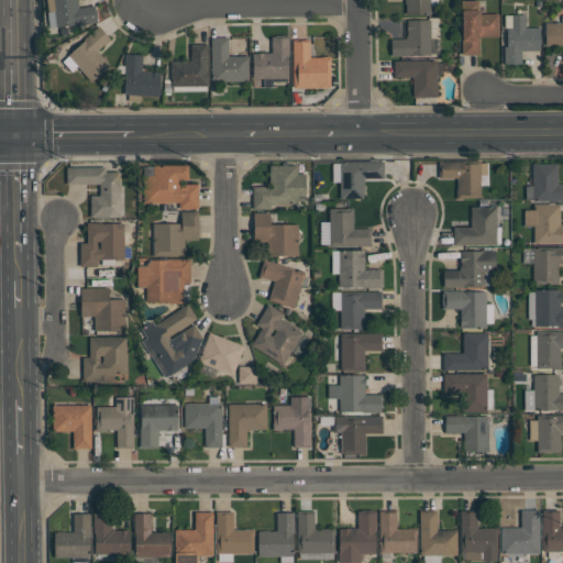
[(78,25),(78,23),(56,26),(54,11),(48,12),(46,0),(77,0),(79,7),(95,6),(96,9),(97,9),(98,18),(97,18),(97,22),(78,25)]
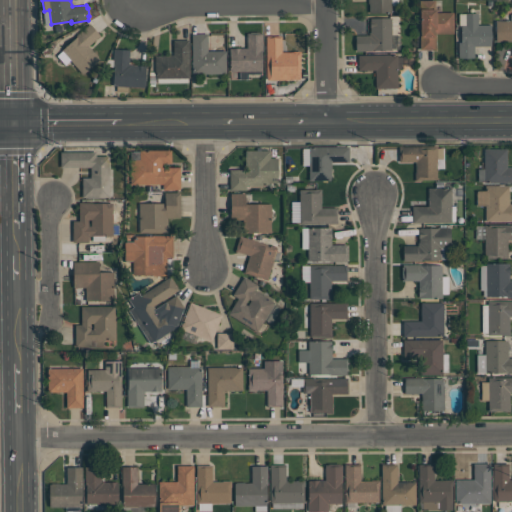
[(391,0),(391,12),(369,12),(369,0),(391,0)]
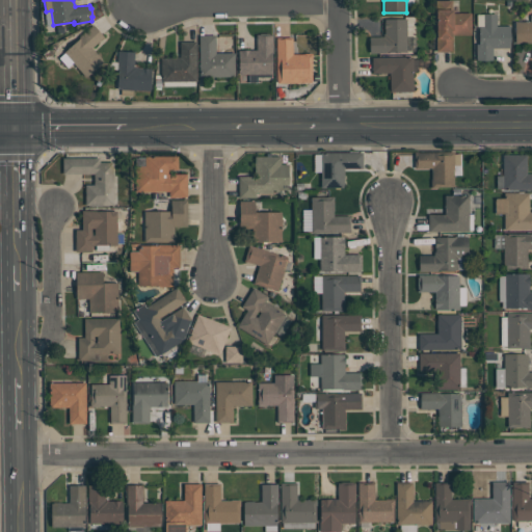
[(472,12),(472,35),(453,35),(453,52),(436,52),(436,0),(452,0),(452,9),(453,9),(453,12),(472,12)]
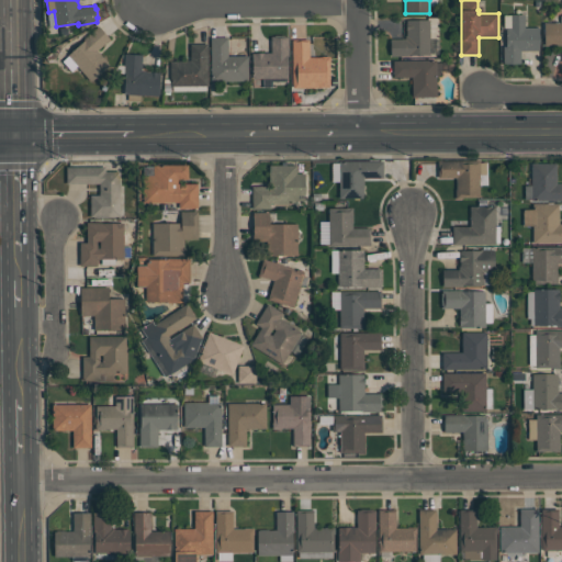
[(539,27),(539,51),(519,51),(519,64),(503,64),(503,46),(506,46),(506,27),(510,27),(510,14),(525,14),(525,27),(539,27)]
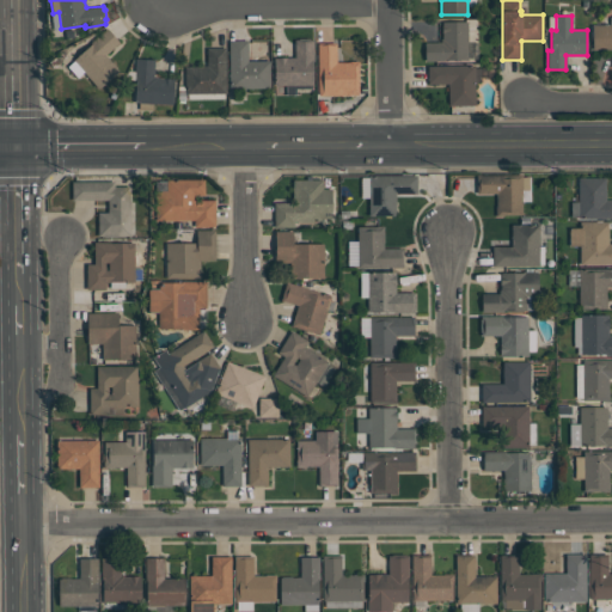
[(467,22),(467,60),(446,60),(446,61),(426,61),(426,42),(441,42),(441,38),(442,38),(442,22),(467,22)]
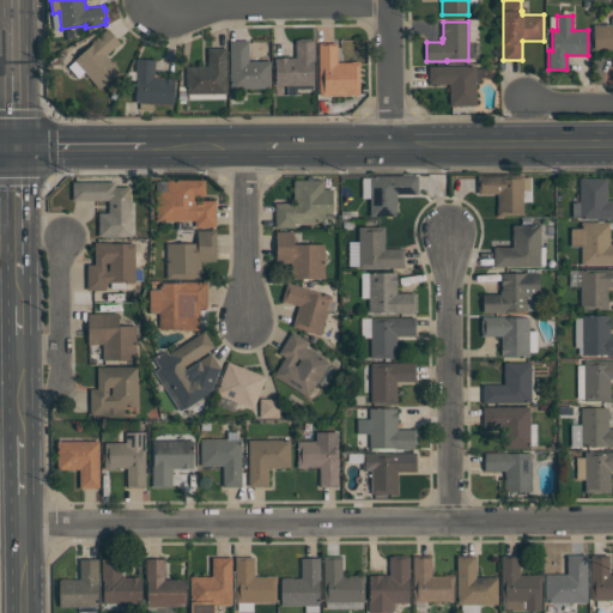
[(612,24),(612,49),(594,50),(594,24),(612,24)]
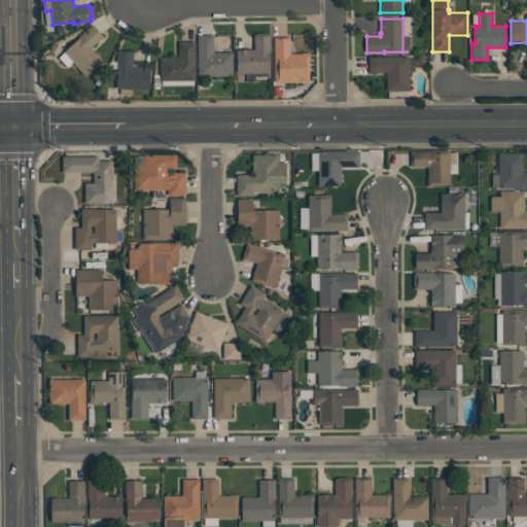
[(102,61),(85,76),(63,51),(79,37),(78,36),(93,24),(104,36),(91,47),(96,54),(97,54),(101,58),(100,59),(102,61)]
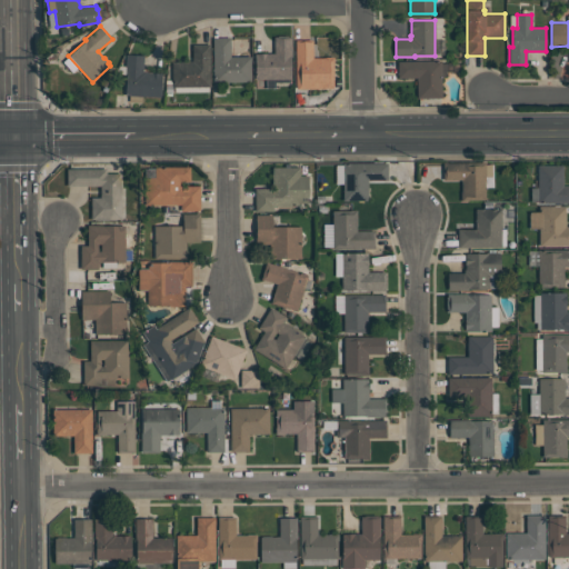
[(256,79),(256,53),(275,53),(275,37),(278,37),(278,36),(288,36),(288,37),(292,37),(292,56),(291,56),(291,79),(256,79)]
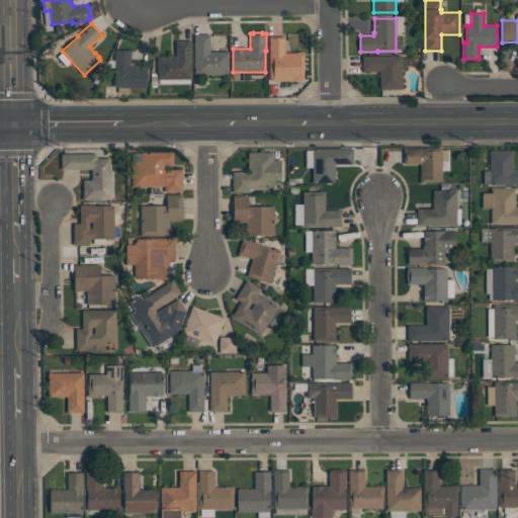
[(194,34),(209,34),(209,52),(229,52),(229,74),(194,75),(194,34)]
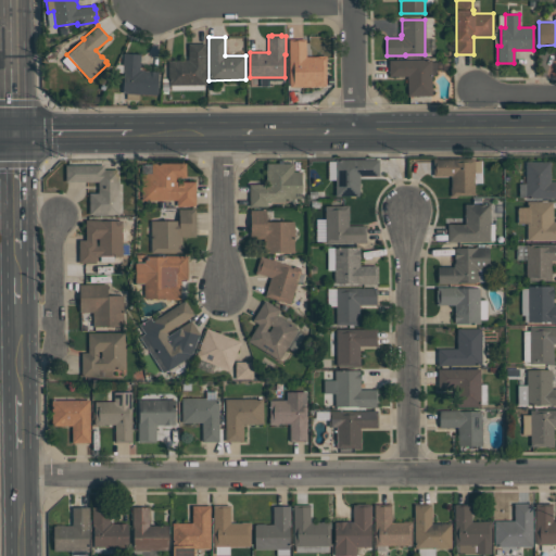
[(289,39),(305,39),(305,57),(318,57),(318,55),(326,55),(327,61),(326,61),(326,86),(289,87),(289,39)]
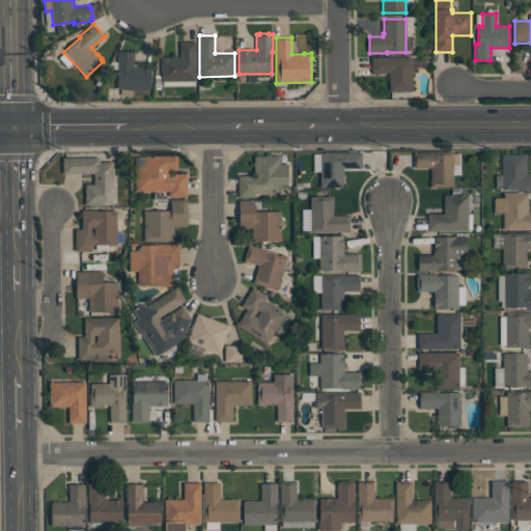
[(196,42),(196,81),(161,81),(161,57),(179,57),(179,42),(196,42)]
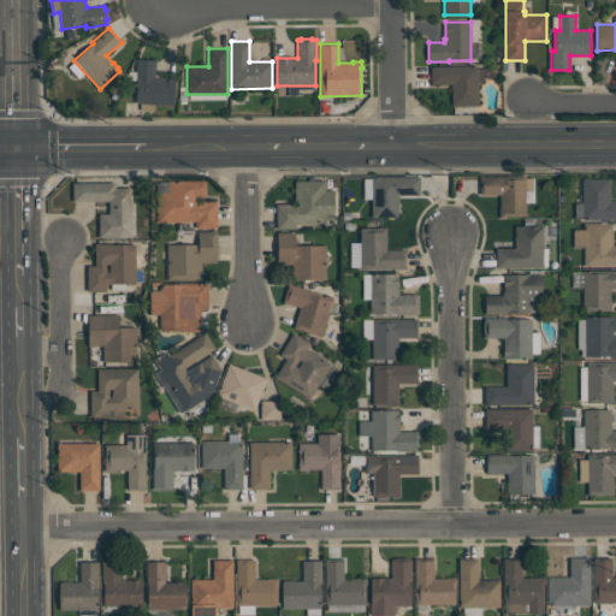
[(157,60),(155,77),(159,77),(158,78),(165,80),(165,78),(172,78),(172,80),(175,80),(173,105),(136,104),(137,81),(136,81),(137,59),(157,60)]
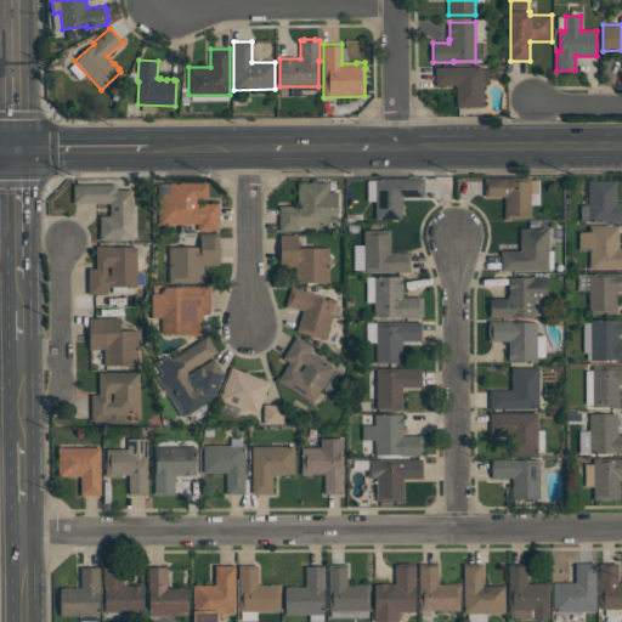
[(484,107),(456,107),(456,85),(436,85),(435,67),(482,67),(482,69),(488,69),(488,84),(484,84),(484,107)]
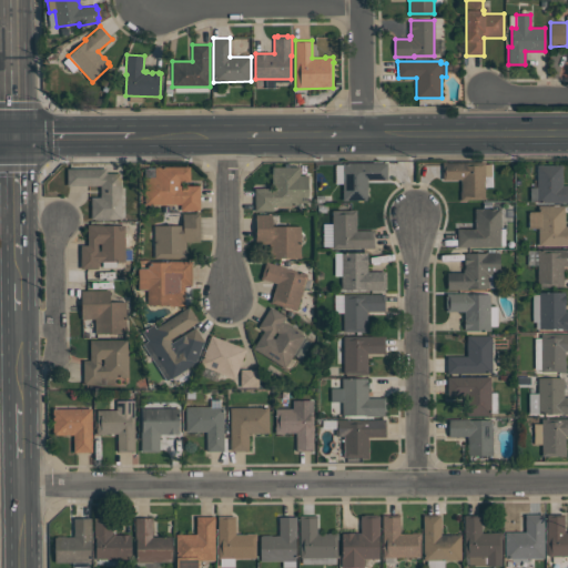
[(485,200),(467,200),(467,201),(460,201),(460,180),(443,180),(443,162),(485,162),(485,200)]
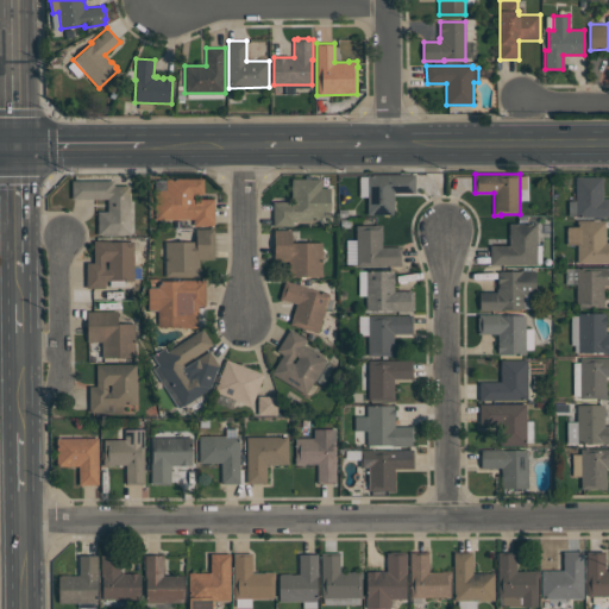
[(368,175),(415,175),(415,193),(394,193),(394,214),(368,214),(368,175)]
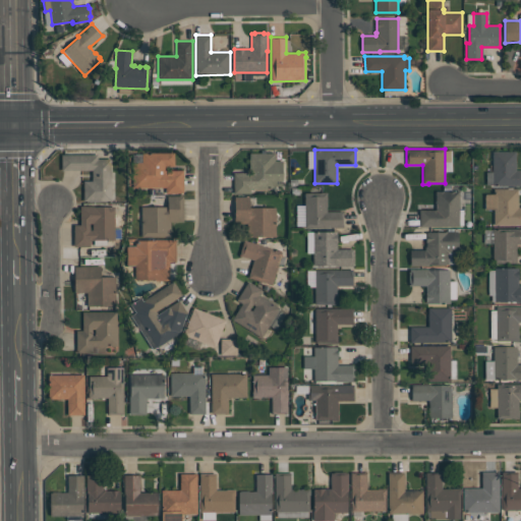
[(515,152),(516,170),(520,170),(520,185),(493,186),(493,152),(515,152)]
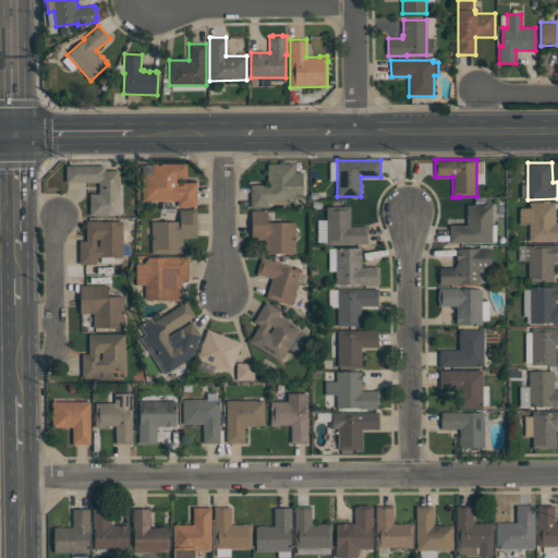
[(186,164),(186,182),(196,182),(196,206),(177,206),(177,199),(144,199),(144,174),(152,174),(152,164),(186,164)]
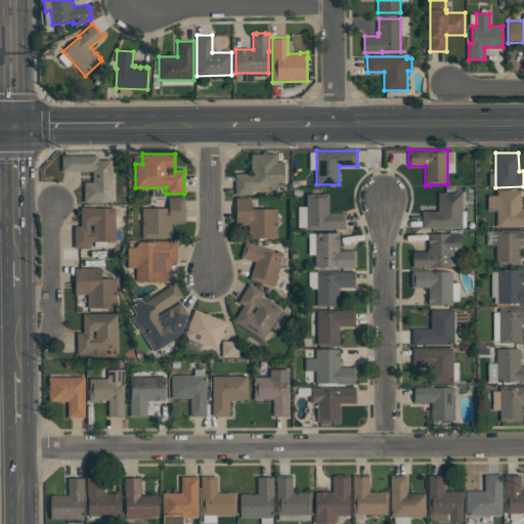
[(235,194),(235,174),(251,174),(251,154),(276,154),(276,162),(284,162),(284,186),(276,186),(276,189),(251,189),(251,194),(235,194)]
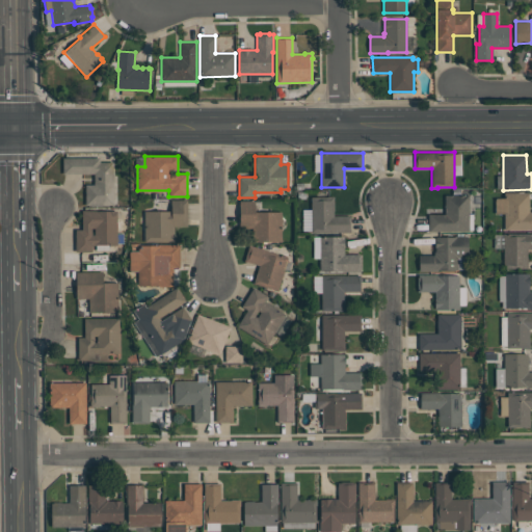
[(113,205),(85,205),(85,185),(94,185),(94,174),(62,174),(62,158),(100,158),(100,162),(113,161),(113,205)]
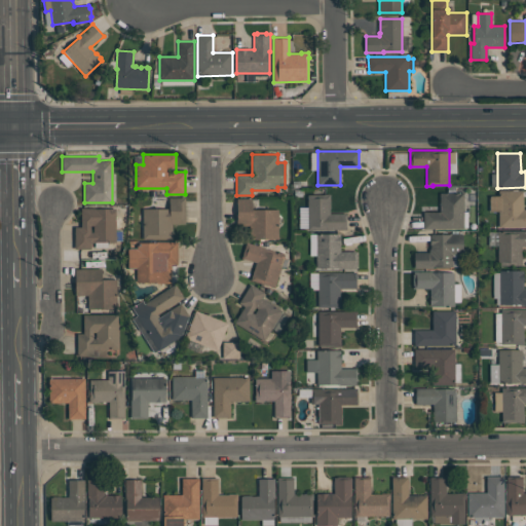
[(523,210),(525,210),(525,227),(498,227),(498,212),(489,212),(489,196),(498,196),(498,191),(523,191),(523,210)]
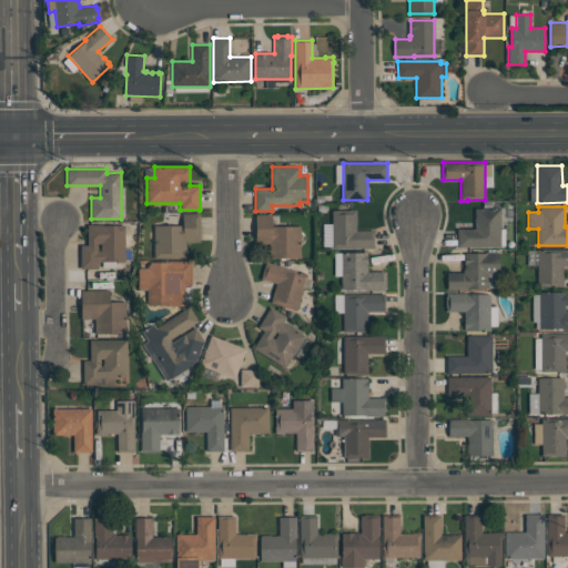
[(457,247),(457,229),(475,229),(475,209),(500,209),(500,247),(457,247)]
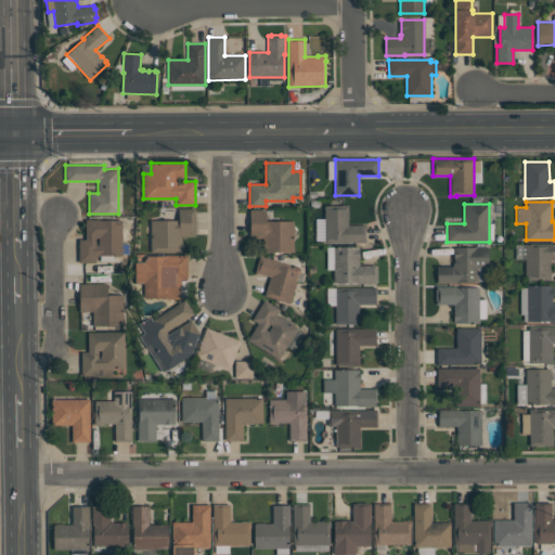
[(348,205),(348,214),(347,214),(348,226),(365,226),(365,242),(324,243),(324,205),(348,205)]
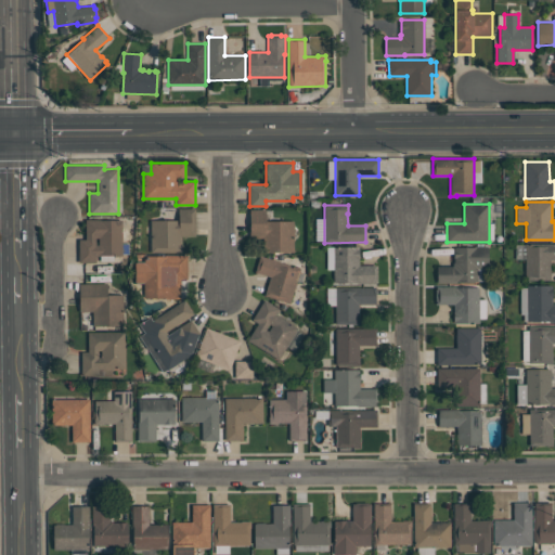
[(195,208),(195,236),(181,236),(181,252),(151,252),(151,220),(179,220),(179,208),(195,208)]
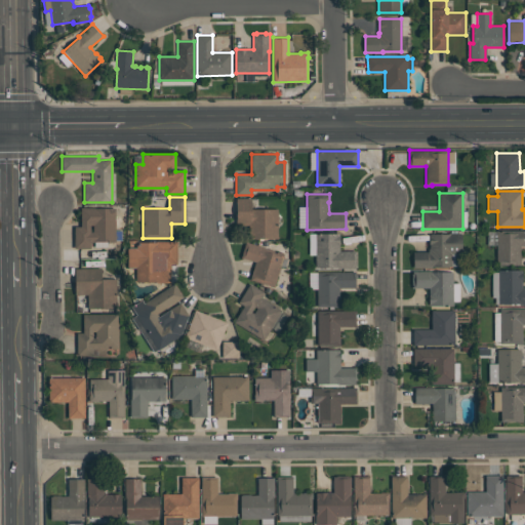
[(278,239),(248,239),(248,225),(236,225),(236,198),(251,198),(251,209),(278,209),(278,239)]
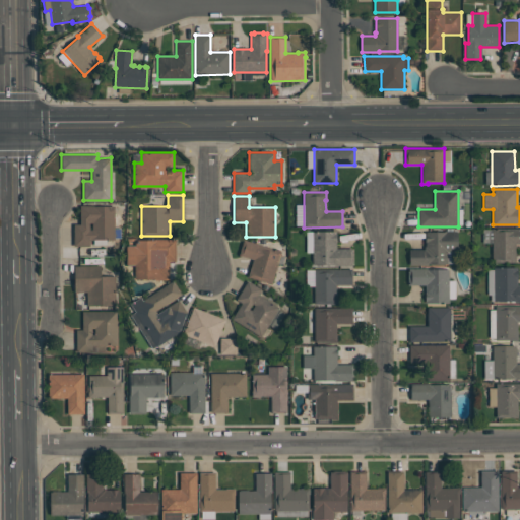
[(115,206),(115,240),(89,240),(89,246),(73,246),(73,224),(80,224),(80,205),(93,205),(93,206),(115,206)]
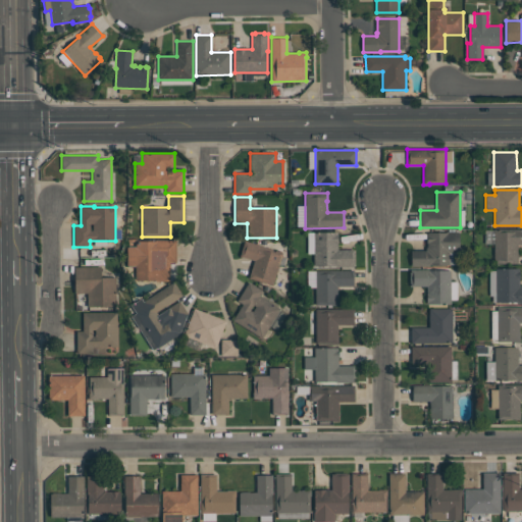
[(494,264),(493,244),(485,244),(485,229),(493,229),(493,228),(521,228),(521,245),(517,245),(517,263),(494,264)]
